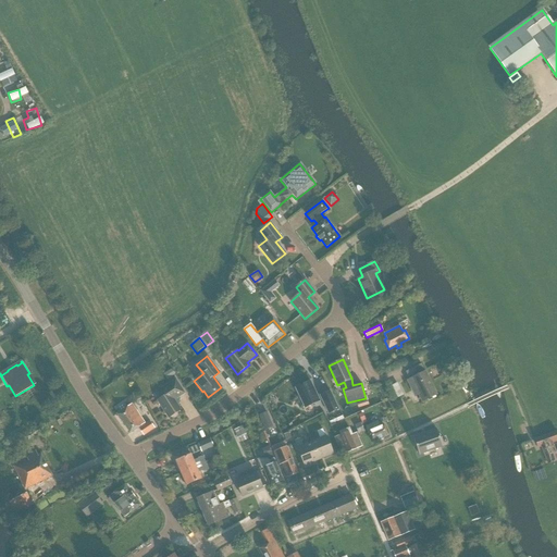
[(422,401),(436,394),(425,372),(421,364),(406,372),(409,380),(407,381),(412,391),(416,388),(422,401)]
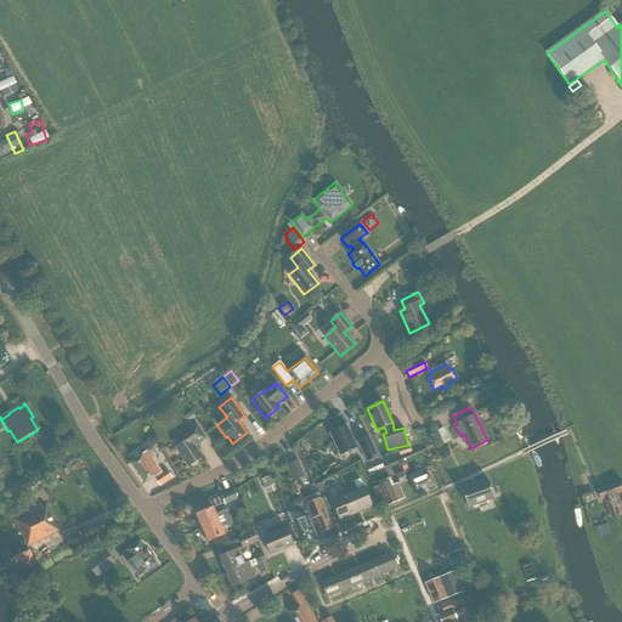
[(194,419),(191,413),(182,418),(186,424),(194,419)]
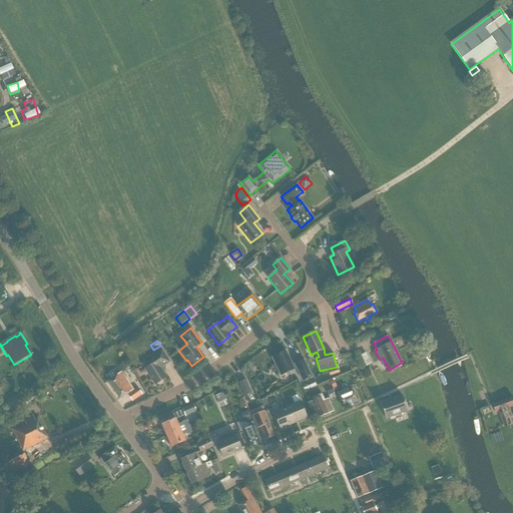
[(291,350),(295,357),(300,355),(296,347),(291,350)]
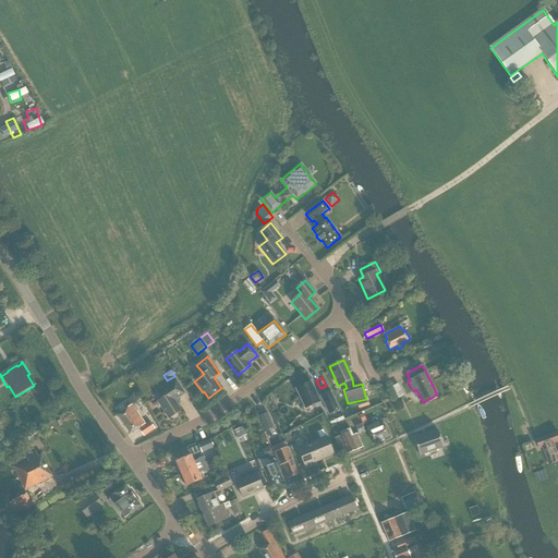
[(184,395),(176,380),(161,389),(166,396),(157,401),(169,419),(181,411),(178,405),(179,405),(180,400),(179,398),(184,395)]
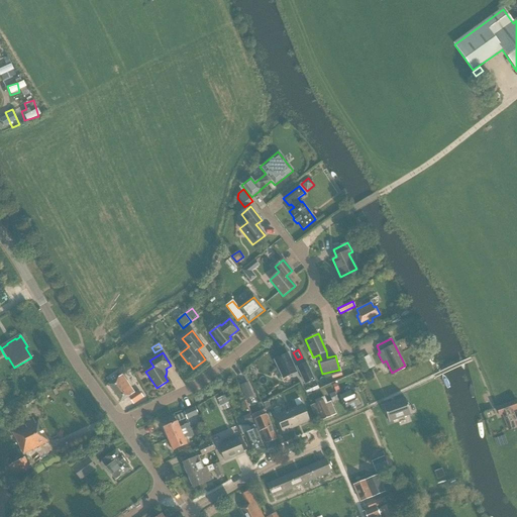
[(297,372),(288,353),(274,360),(283,379),(297,372)]
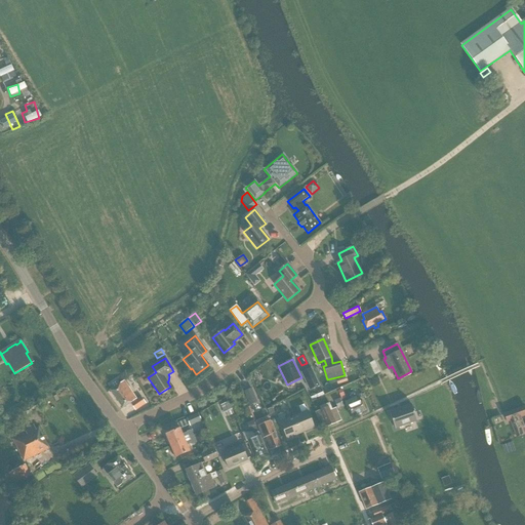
[(319,387),(311,368),(300,373),(309,391),(319,387)]
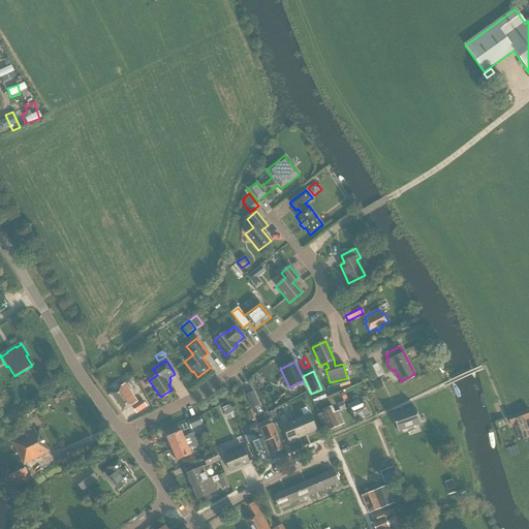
[(125,384),(111,394),(124,411),(137,402),(125,384)]
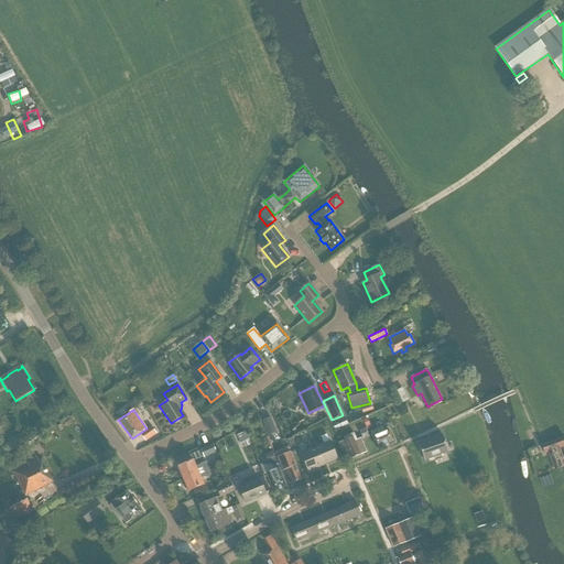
[(280,438),(273,423),(264,427),(271,443),(280,438)]
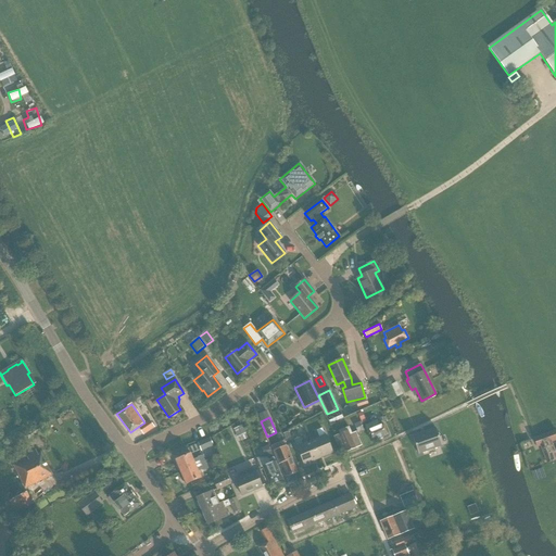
[(149,420),(138,428),(143,434),(154,428),(149,420)]
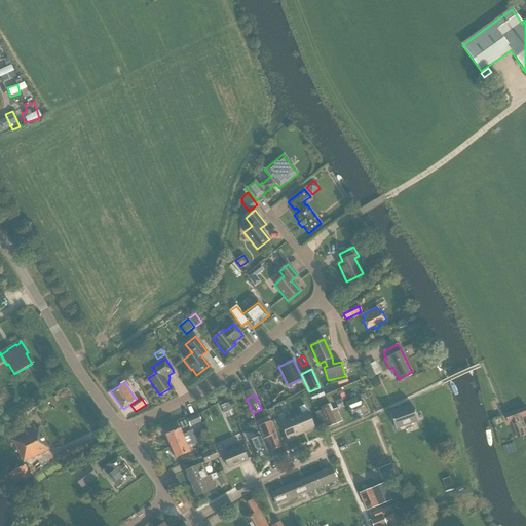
[(351,418),(366,411),(362,401),(359,403),(357,398),(345,403),(351,418)]
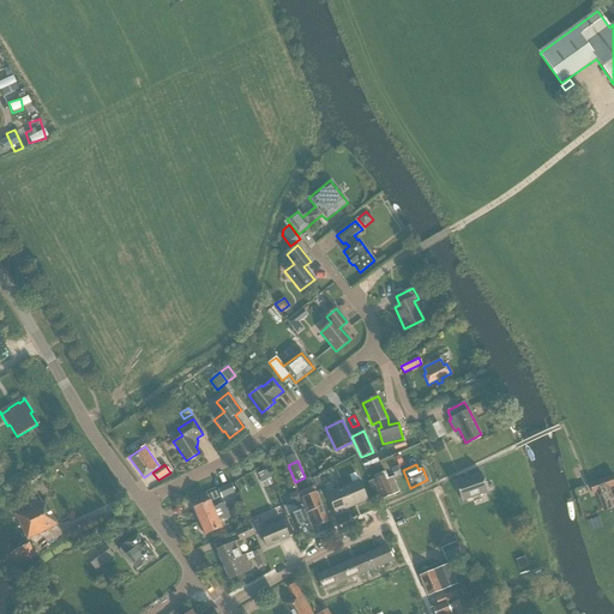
[(402,476),(397,467),(391,469),(395,479),(402,476)]
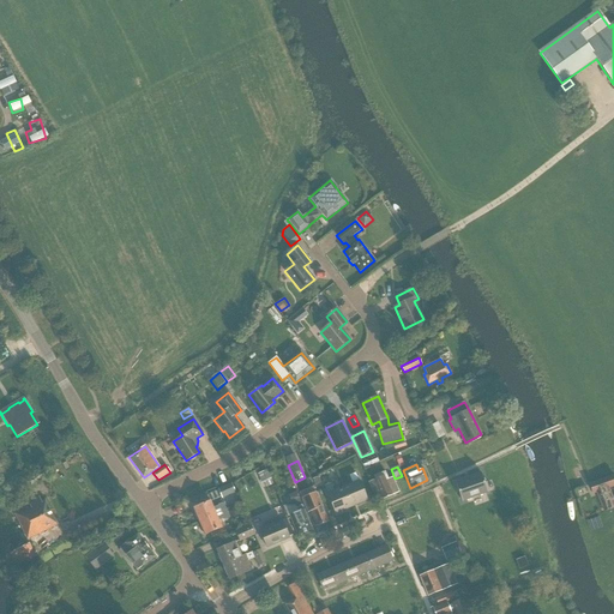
[(271,480),(268,470),(258,475),(262,483),(264,482),(266,488),(274,485),(271,480)]
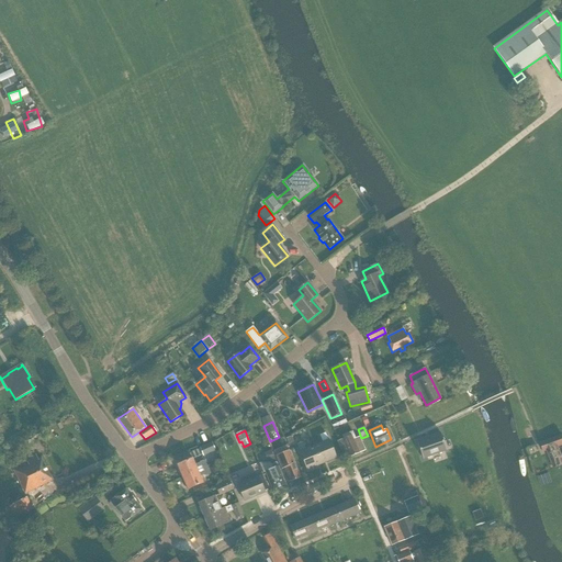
[(314,447),(322,464),(336,459),(328,441),(325,434),(319,437),(323,444),(314,447)]
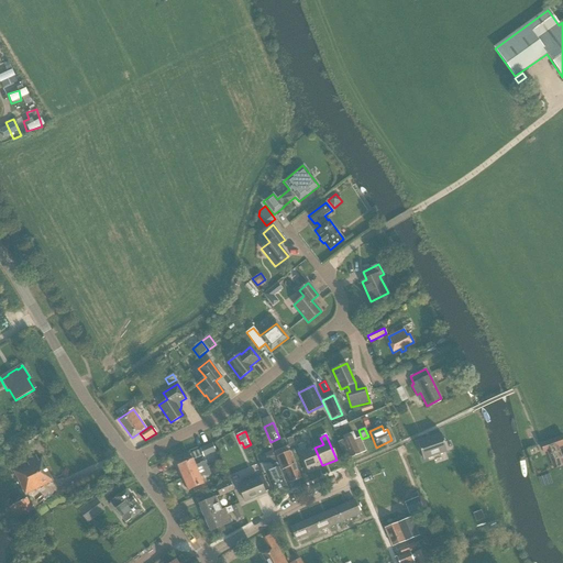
[(448,452),(441,434),(418,442),(421,452),(423,460),(448,452)]
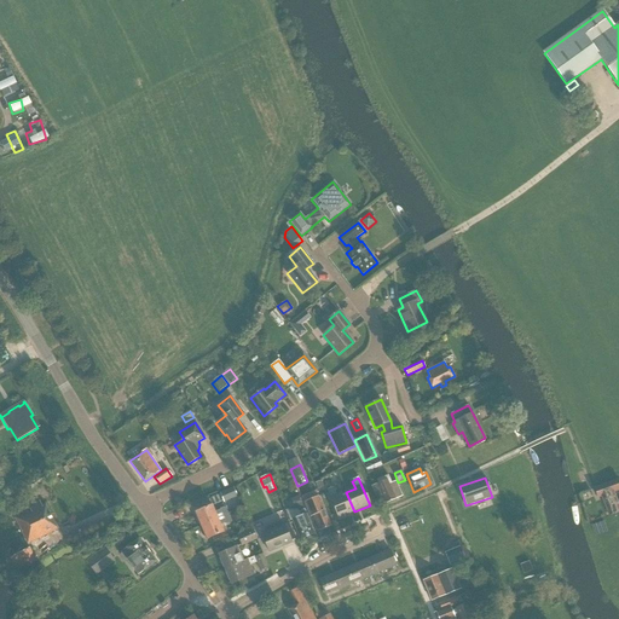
[(335,491),(342,487),(339,479),(331,482),(335,491)]
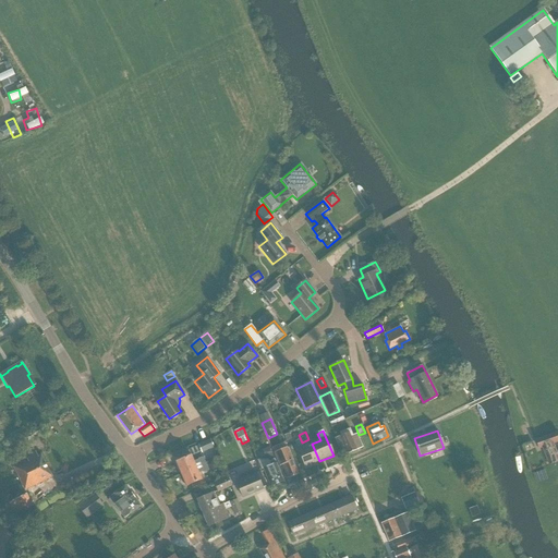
[(348,455),(363,448),(356,434),(351,437),(349,433),(335,439),(340,451),(344,449),(348,455)]
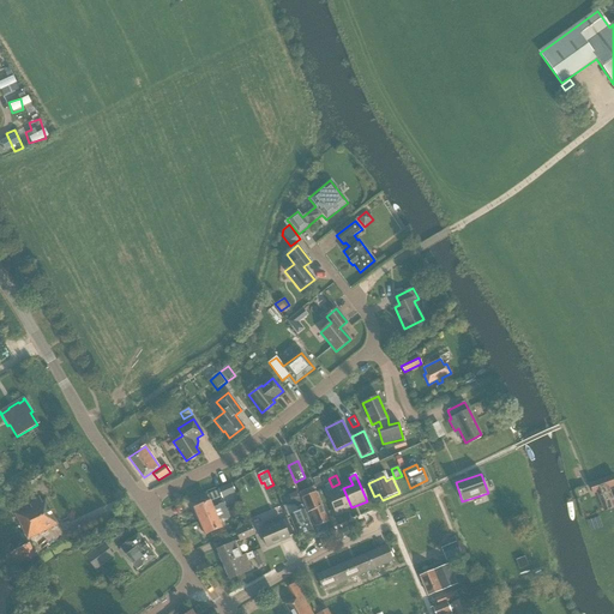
[(613,493),(613,476),(589,485),(593,494),(597,493),(603,512),(613,507),(613,501),(611,492),(613,491),(613,493)]
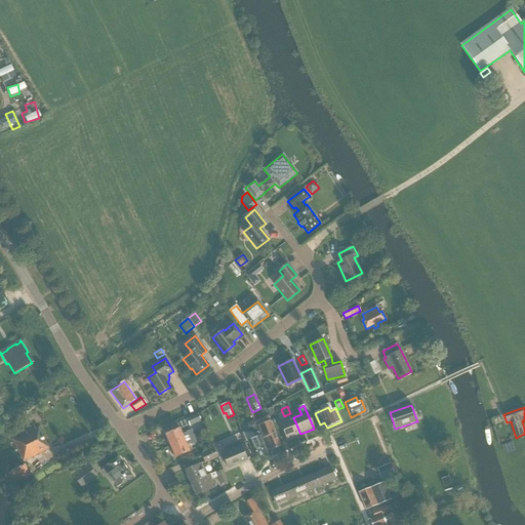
[(201,421),(198,413),(187,418),(190,427),(201,421)]
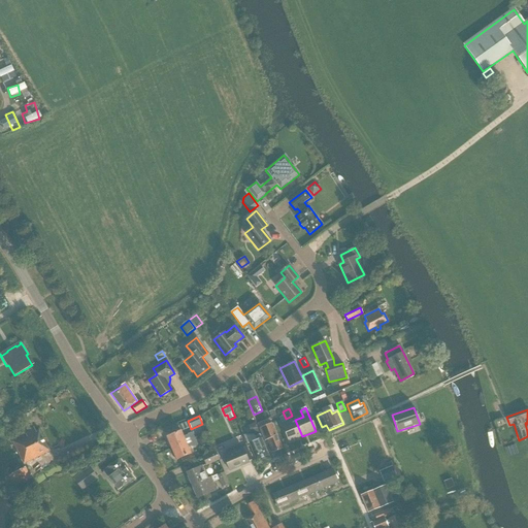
[(288,442),(302,436),(295,420),(287,423),(284,417),(279,419),(282,425),(282,426),(288,442)]
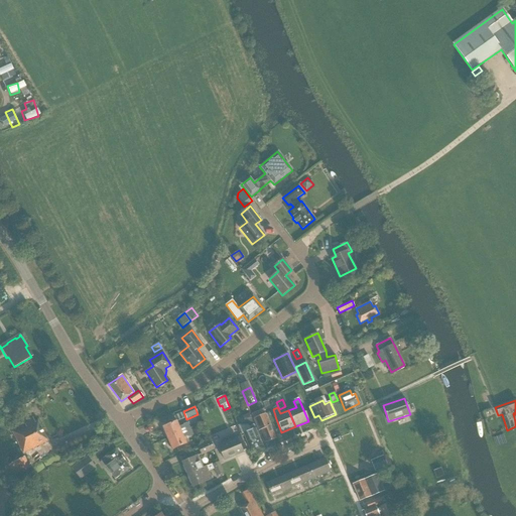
[(276,438),(270,426),(265,413),(253,419),(258,431),(261,429),(267,442),(276,438)]
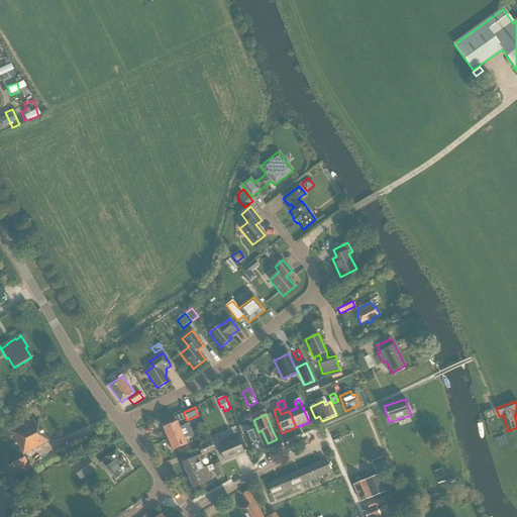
[(252,423),(249,415),(243,418),(246,426),(247,426),(252,423)]
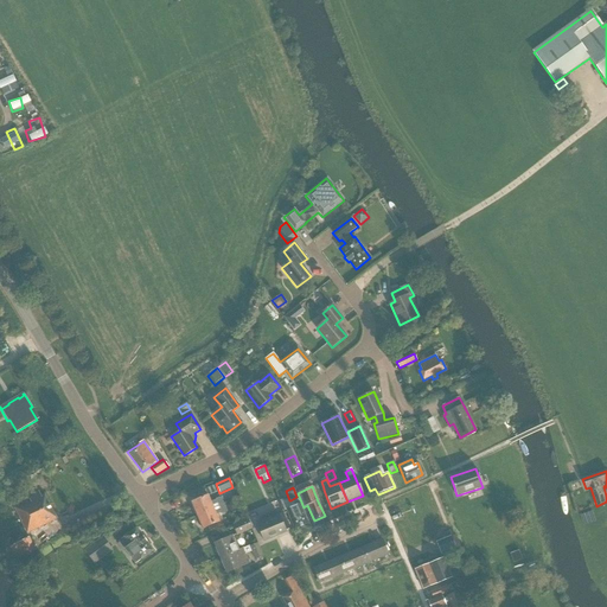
[(26,532),(57,518),(45,493),(40,496),(39,491),(27,497),(30,500),(14,508),(26,532)]
